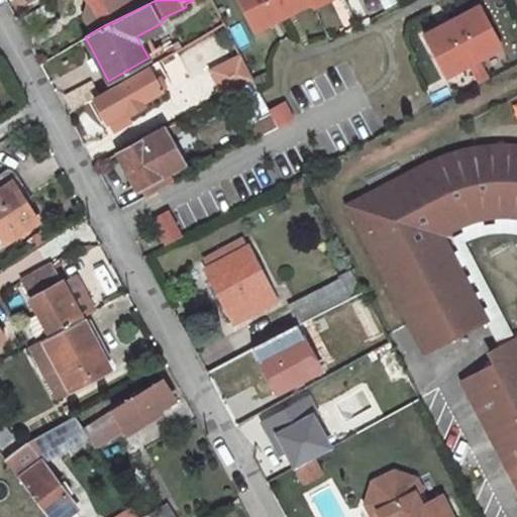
[(127,0),(90,0),(91,1),(104,25),(133,11),(127,0)]
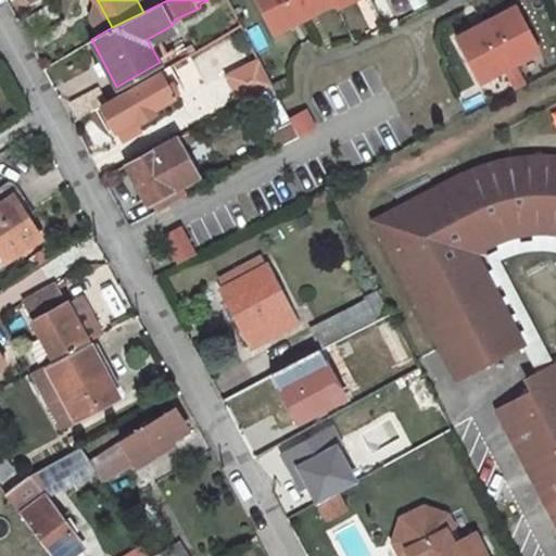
[(156,0),(137,0),(143,12),(159,4),(156,0)]
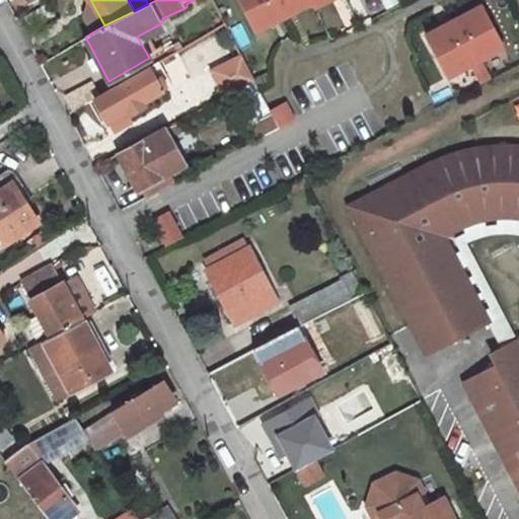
[(242,0),(257,29),(314,1),(313,0),(242,0)]
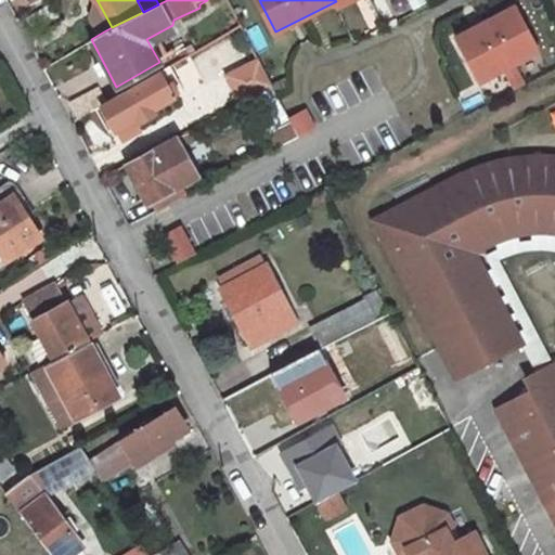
[(407,0),(412,11),(425,5),(422,0),(407,0)]
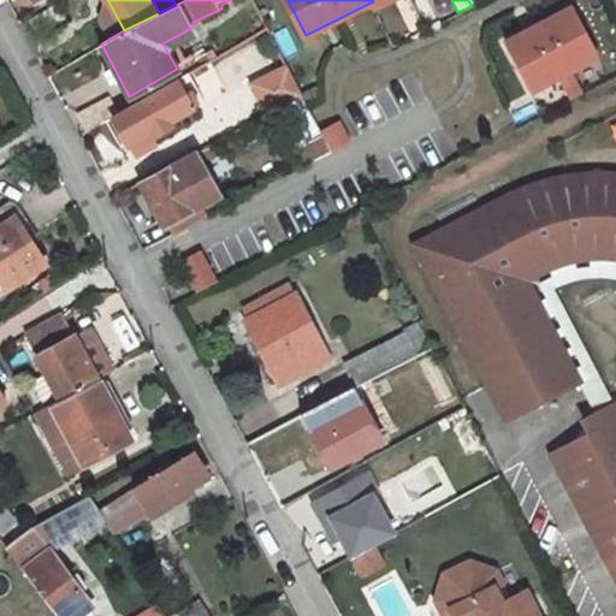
[(61,1),(31,17),(40,34),(70,16),(61,1)]
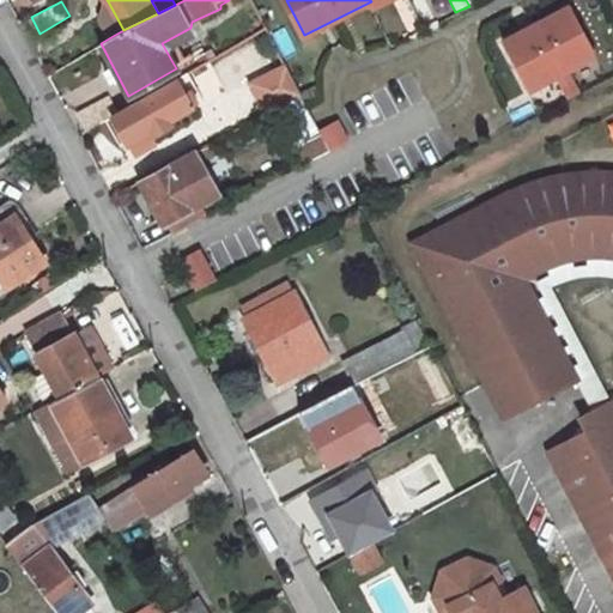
[(108,1),(101,14),(113,36),(123,30),(108,1)]
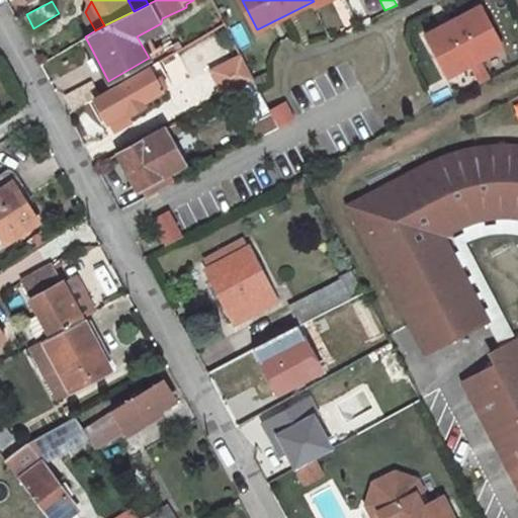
[(485,5),(428,34),(450,76),(473,63),(484,82),(493,78),(483,59),(506,47),(485,5)]
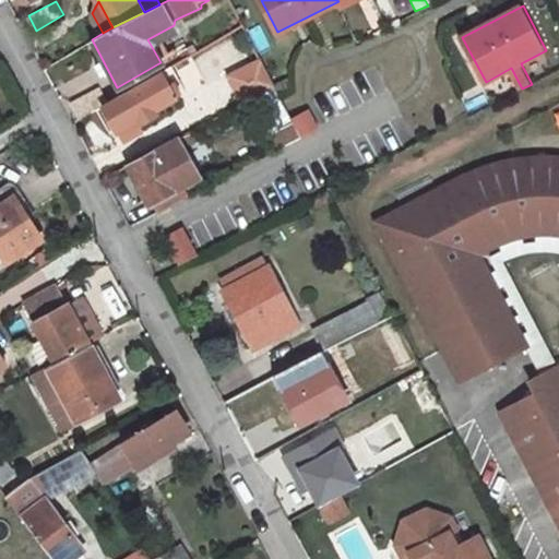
[(247,103),(277,86),(264,60),(233,75),(247,103)]
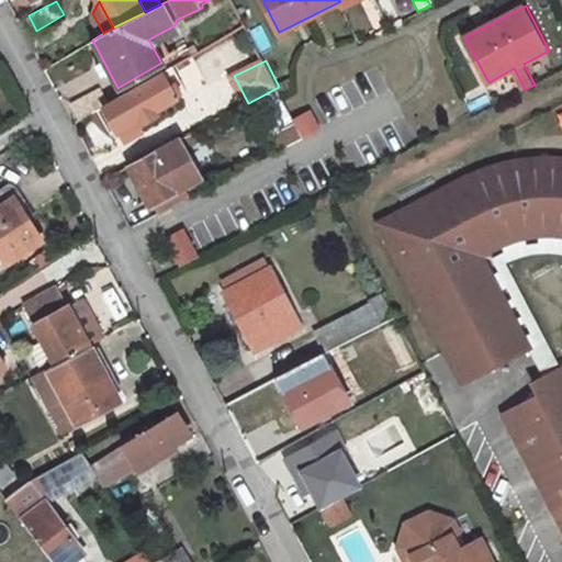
[(159,117),(156,109),(189,92),(175,67),(110,102),(103,105),(117,131),(137,120),(141,126),(159,117)]
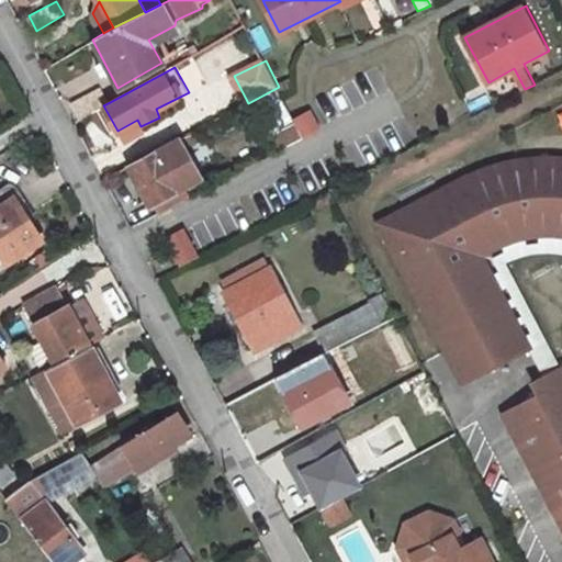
[(101,87),(74,101),(81,117),(103,105),(110,102),(101,87)]
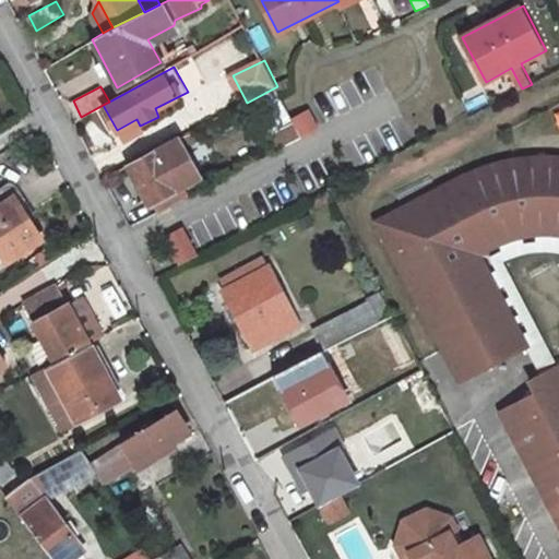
[(283,145),(304,135),(294,118),(274,129),(283,145)]
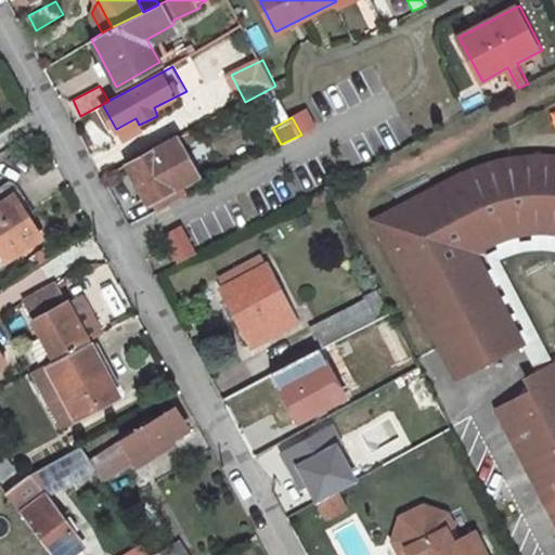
[(184,179),(175,162),(189,154),(179,136),(132,160),(152,196),(184,179)]
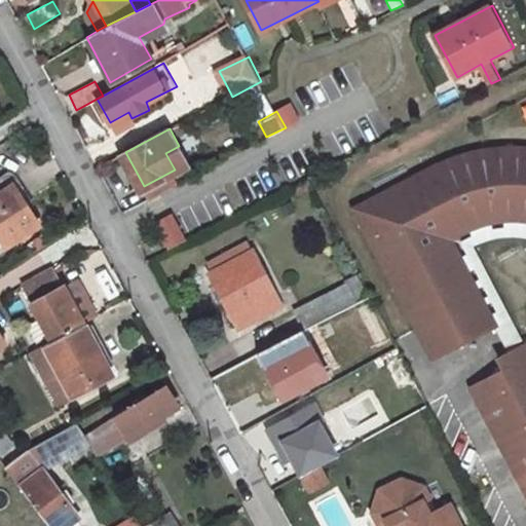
[(179,146),(165,153),(175,170),(187,162),(179,146)]
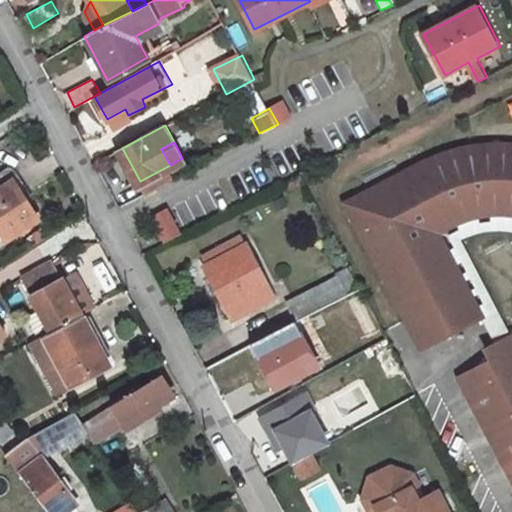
[(432,161),(411,173),(408,169),(346,202),(407,319),(434,305),(448,334),(484,315),(440,231),(437,224),(460,212),(472,208),(475,215),(488,213),(511,213),(511,148),(506,148),(506,144),(503,143),(459,148),(461,152),(435,160),(434,161),(432,161)]
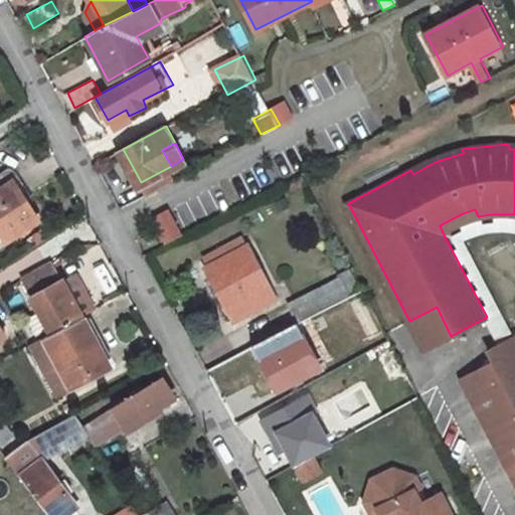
[(123,149),(118,151),(136,184),(141,182),(123,149)]
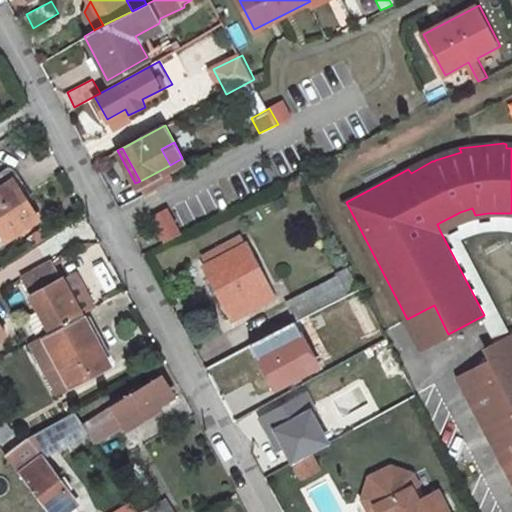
[(0,231),(5,239),(37,218),(10,178),(0,184),(0,231)]
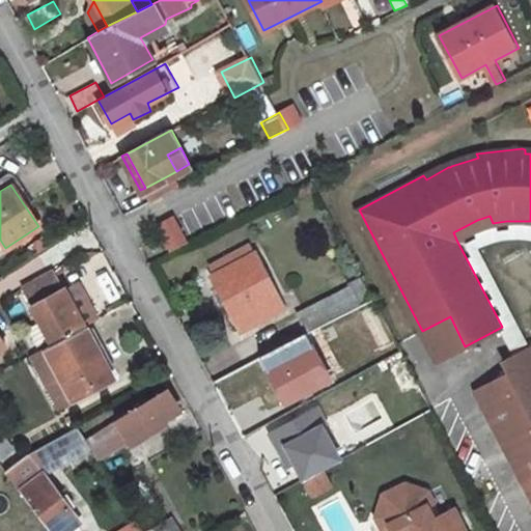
[(477,220),(453,232),(456,240),(480,226),(493,223),(490,216),(477,220)]
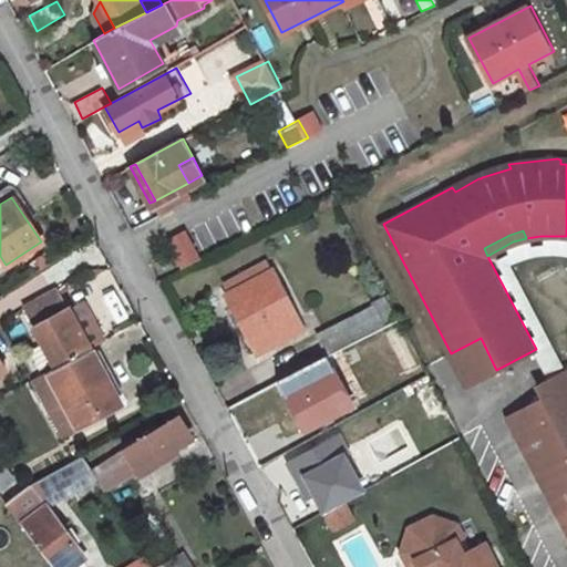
[(264,264),(225,284),(229,291),(269,271),(264,264)]
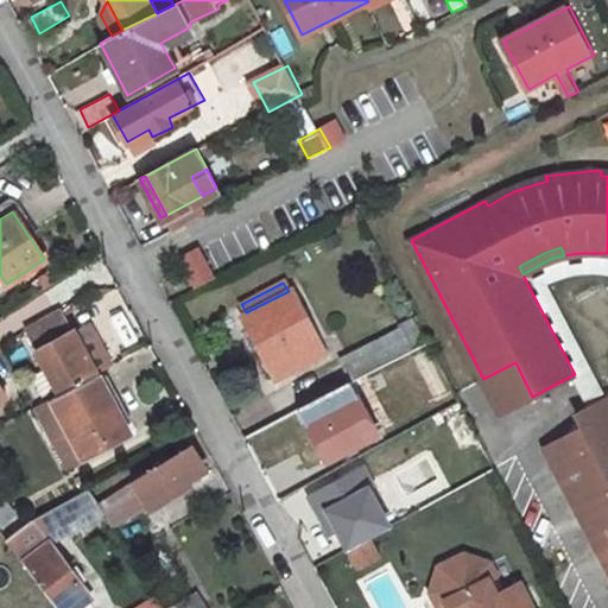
[(246,312),(242,315),(271,367),(317,343),(289,291),(246,312)]
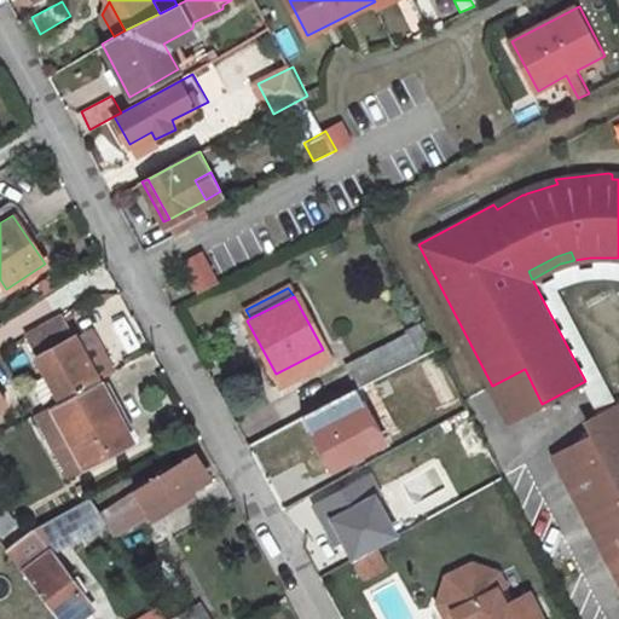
[(59,316),(27,333),(38,354),(35,356),(59,400),(98,380),(75,335),(70,337),(59,316)]
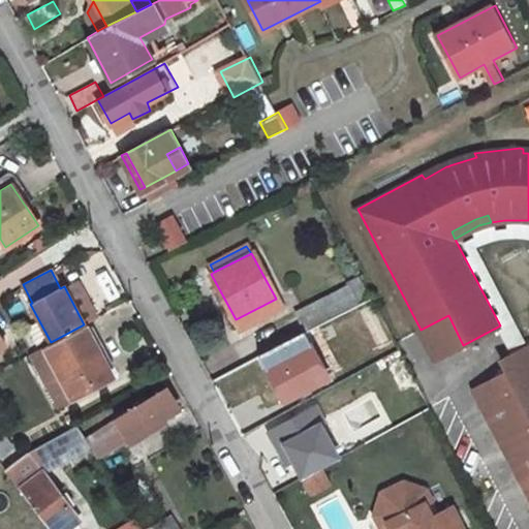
[(297,311),(306,329),(373,294),(363,275),(297,311)]
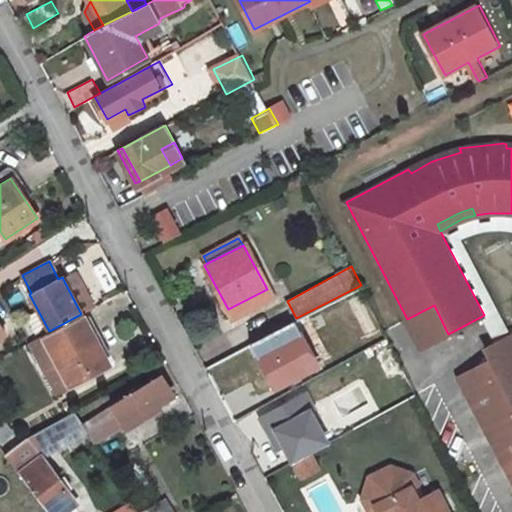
[(407,319),(422,347),(448,334),(434,305),(407,319)]
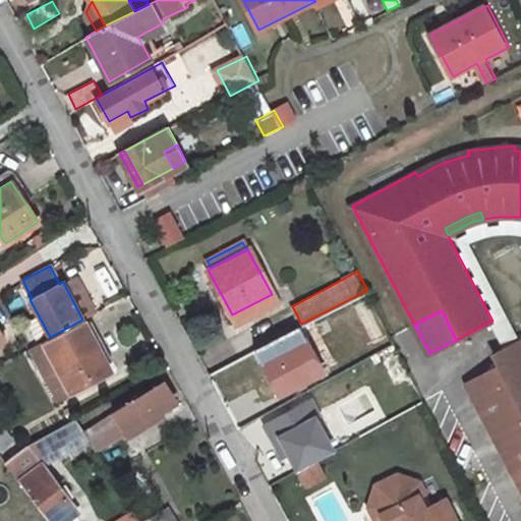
[(50,337),(43,341),(68,391),(108,371),(82,320),(50,337)]
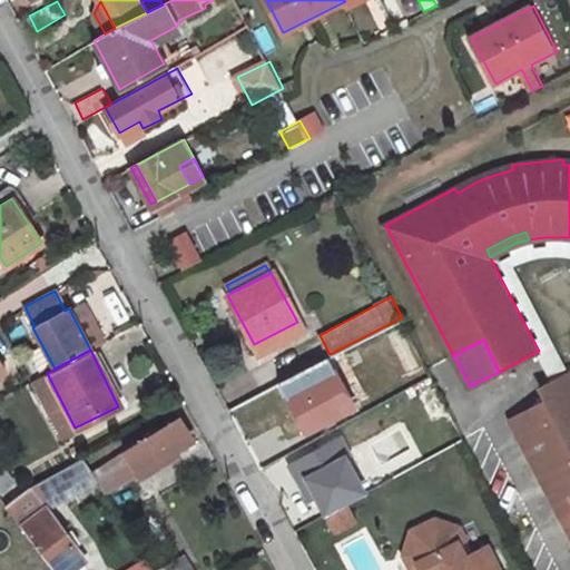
[(356,405),(328,355),(279,382),(306,432),(356,405)]
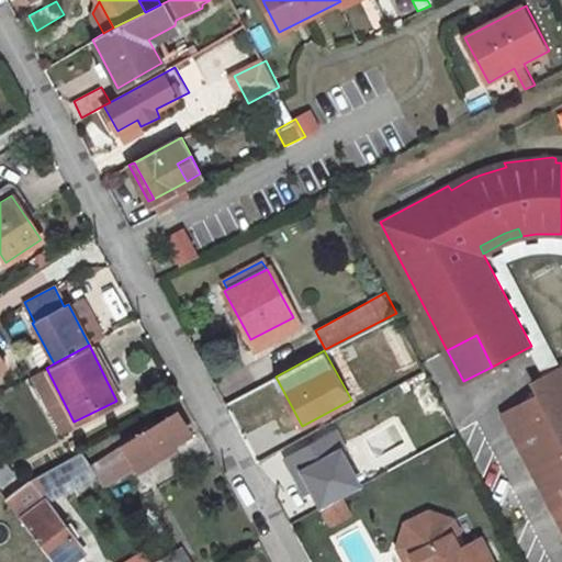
[(561,367),(541,379),(548,391),(504,413),(561,525),(561,367)]
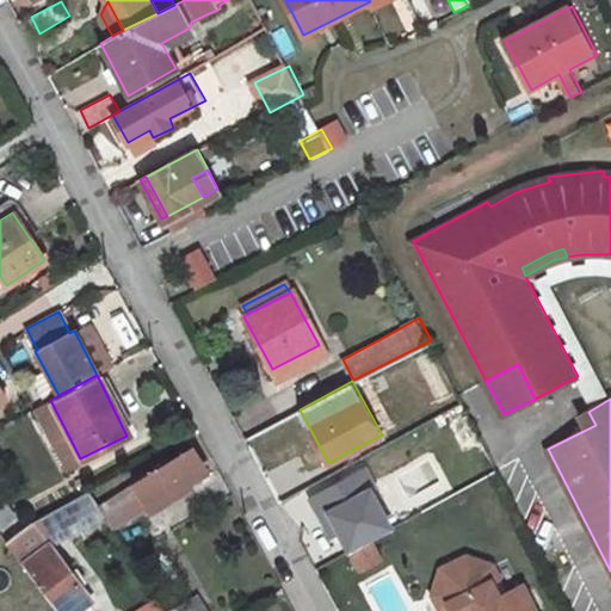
[(50,400),(35,408),(65,467),(80,458),(50,400)]
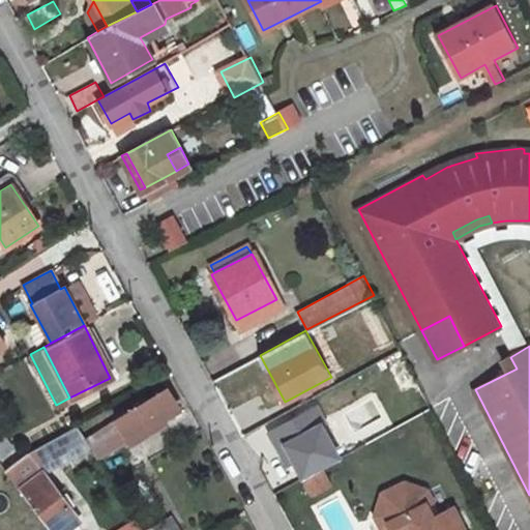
[(94,457),(123,440),(121,436),(176,404),(166,385),(82,436),(87,446),(94,457)]
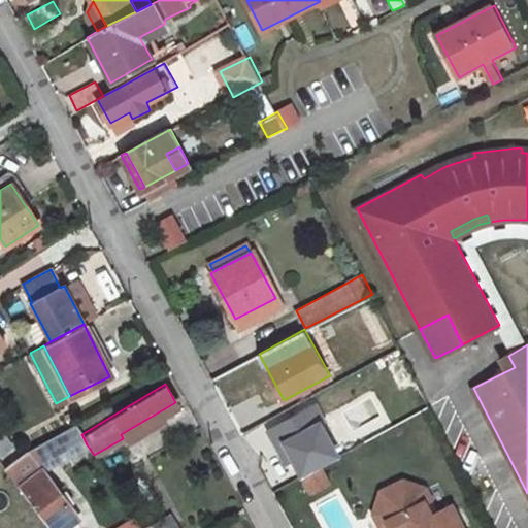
[(28,452),(41,470),(87,444),(81,434),(74,425),(28,452)]
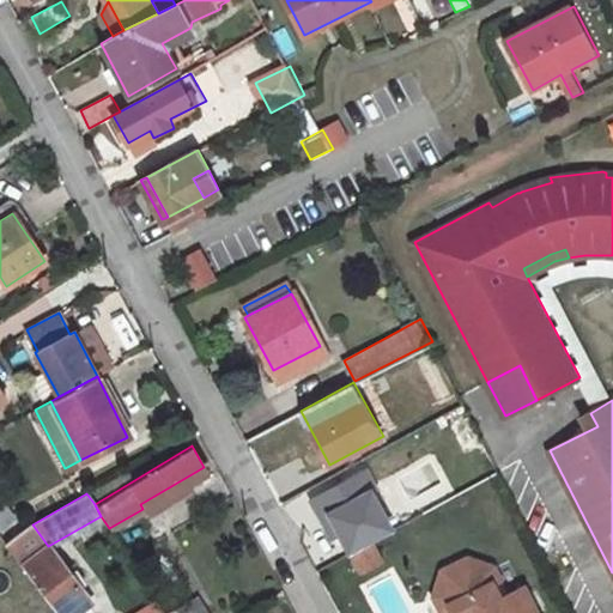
[(0,529),(13,520),(0,501),(0,529)]
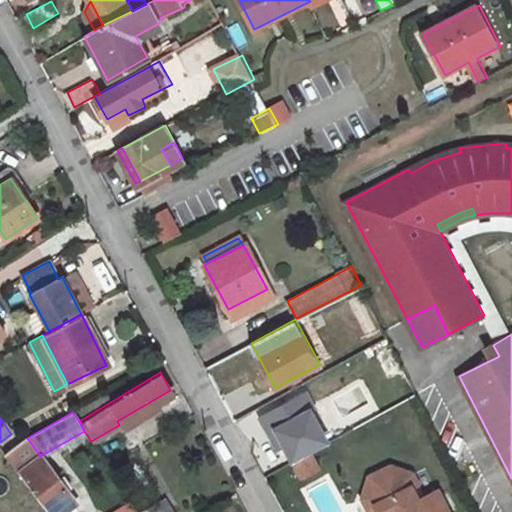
[(27,438),(4,455),(46,511),(66,511),(77,504),(66,490),(71,485),(64,476),(59,480),(40,456),(27,438)]
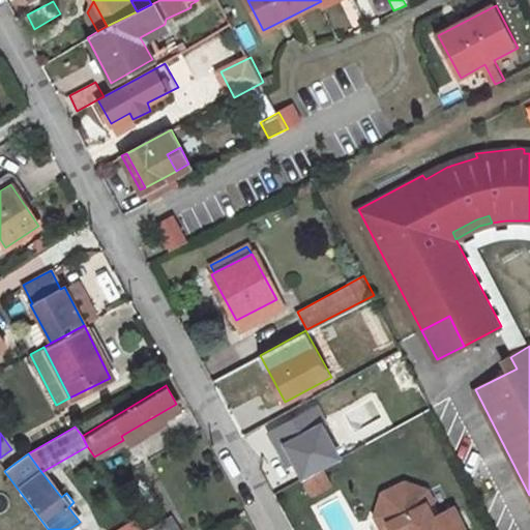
[(303,478),(310,490),(328,480),(322,468),(303,478)]
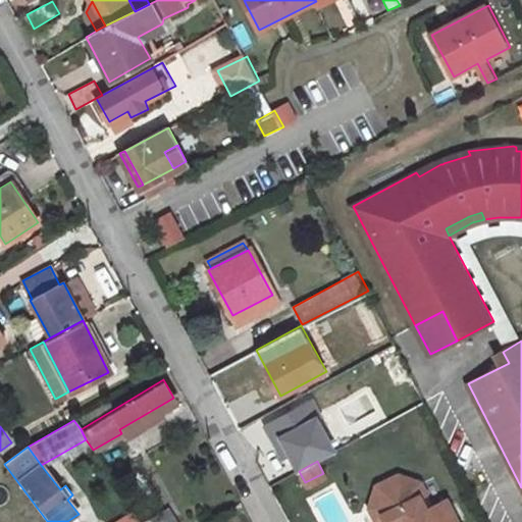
[(307,487),(325,477),(323,473),(305,482),(307,487)]
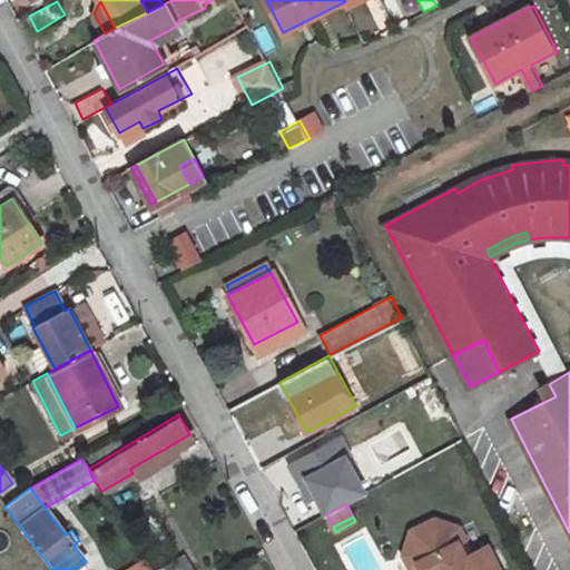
[(409,569),(419,569),(411,554),(416,537),(434,528),(452,533),(457,543),(464,539),(458,527),(434,518),(410,531),(402,557),(409,569)]
